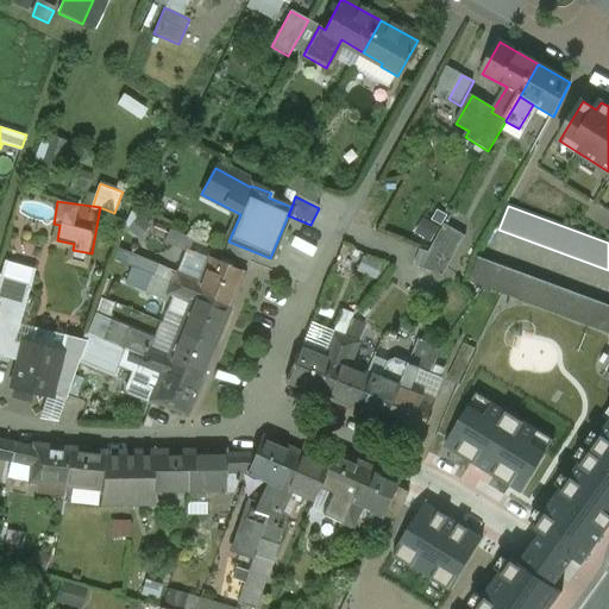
[(425,215),(418,232),(435,239),(443,224),(425,215)]
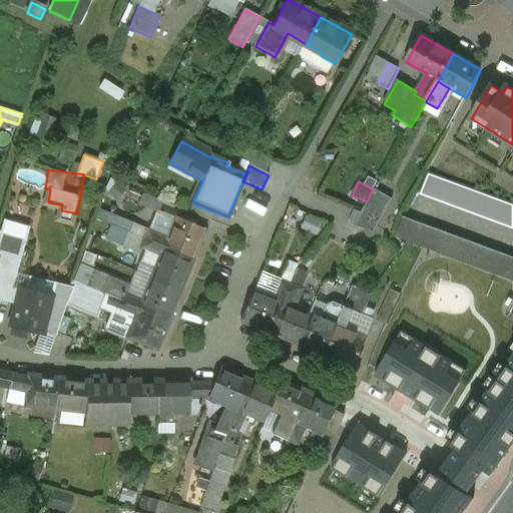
[(364,212),(356,208),(350,221),(376,232),(391,195),(374,188),(364,212)]
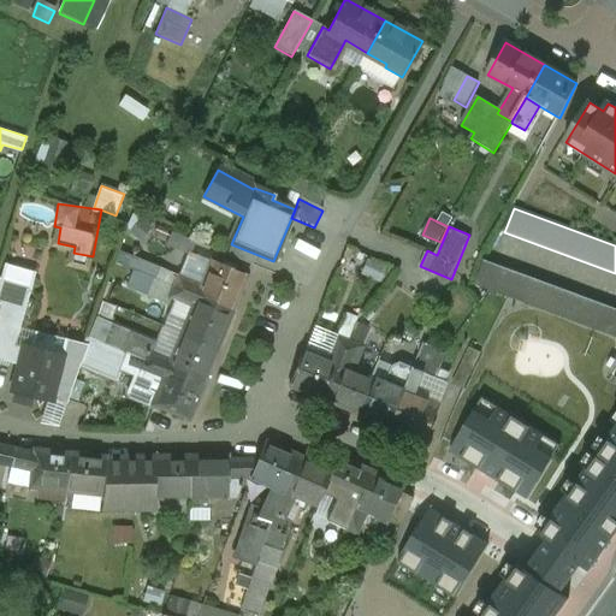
[(368,278),(388,278),(388,260),(367,261),(368,278)]
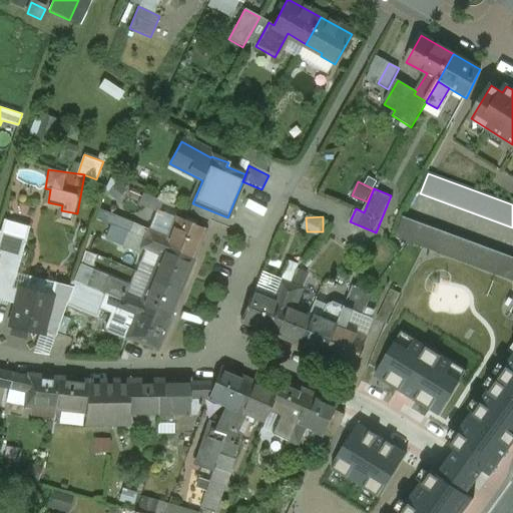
[(512,258),(404,217),(396,237),(512,281),(512,258)]
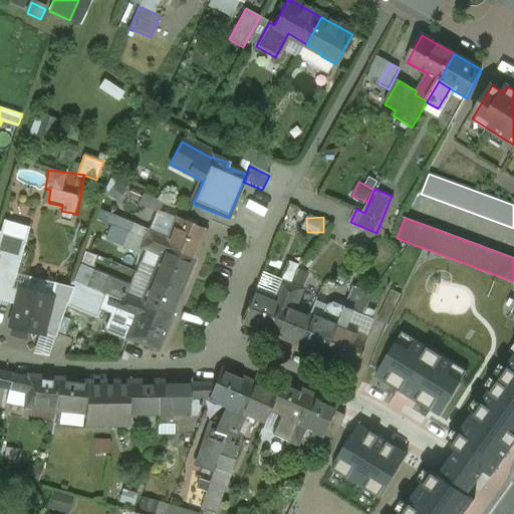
[(207,232),(176,219),(168,239),(164,248),(195,260),(207,232)]
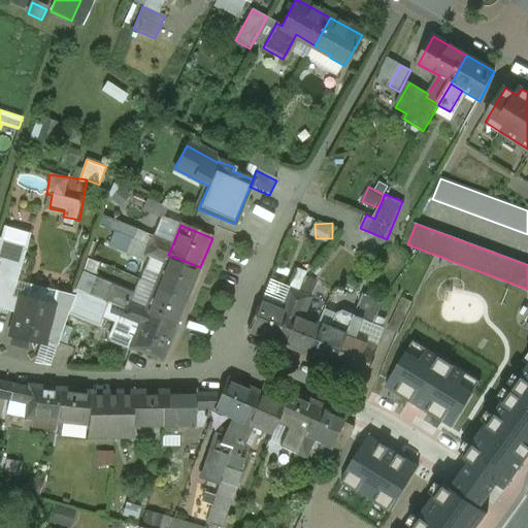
[(30,234),(4,227),(0,239),(27,246),(30,234)]
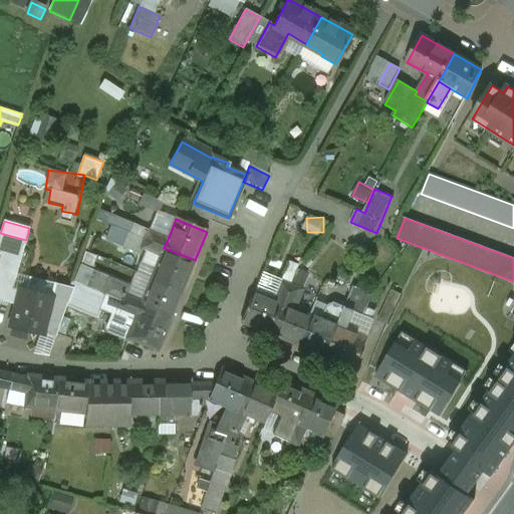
[(0,233),(0,232),(0,301),(15,306),(18,293),(12,291),(26,240),(0,233)]
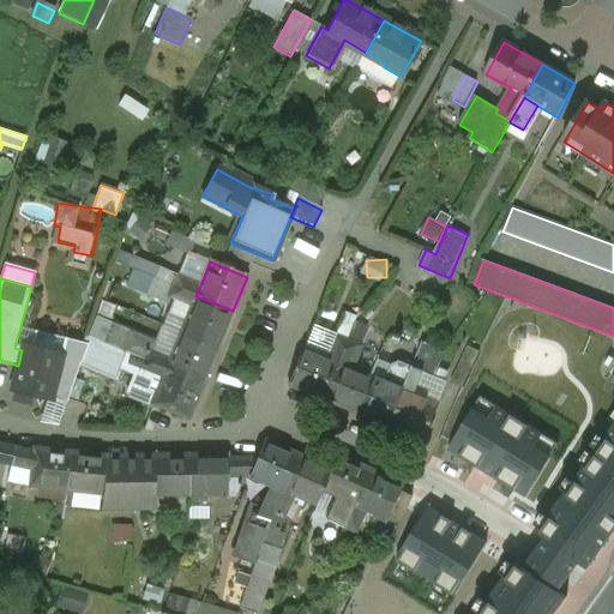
[(200,286),(178,277),(174,287),(196,296),(200,286)]
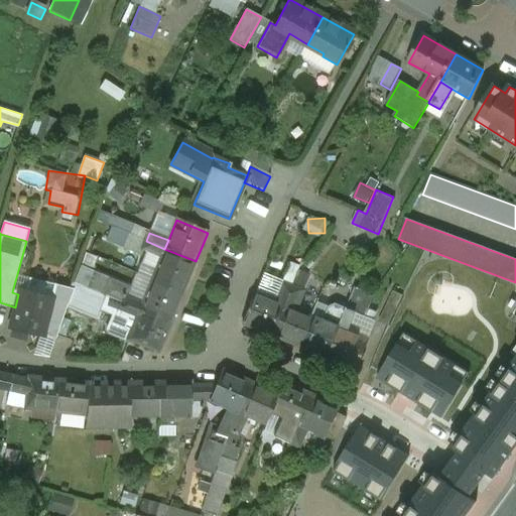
[(164,249),(146,241),(142,250),(161,258),(164,249)]
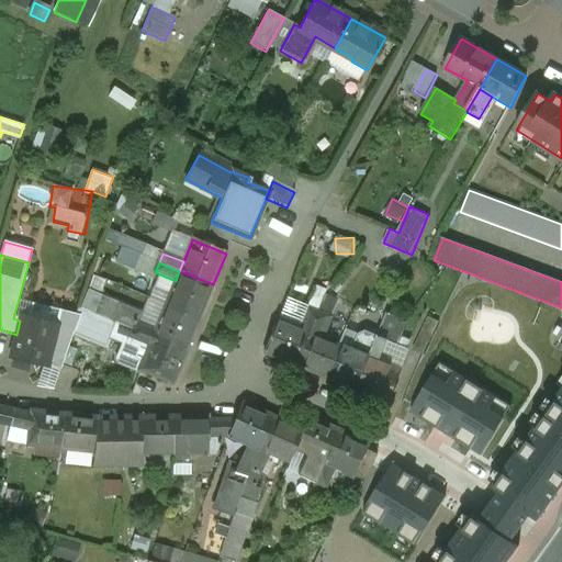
[(213,284),(179,271),(176,281),(167,302),(200,315),(212,284),(213,284)]
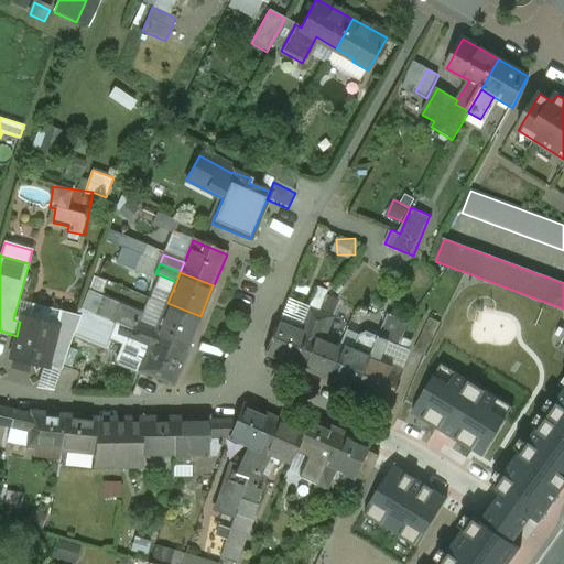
[(141,316),(120,307),(114,324),(132,332),(136,322),(138,323),(141,316)]
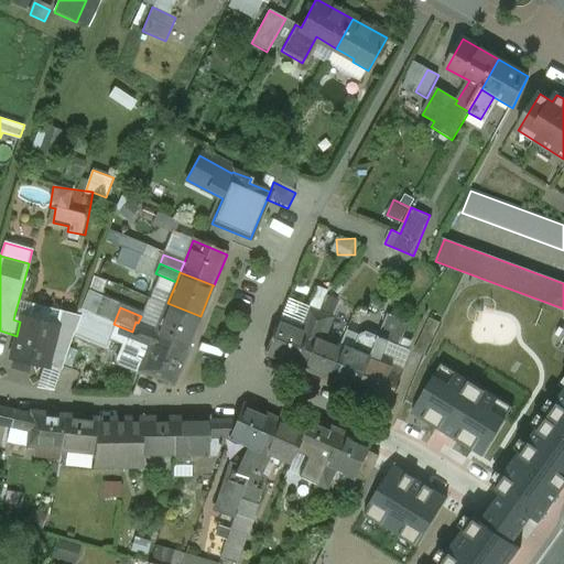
[(198,323),(165,310),(156,331),(152,340),(185,354),(198,323)]
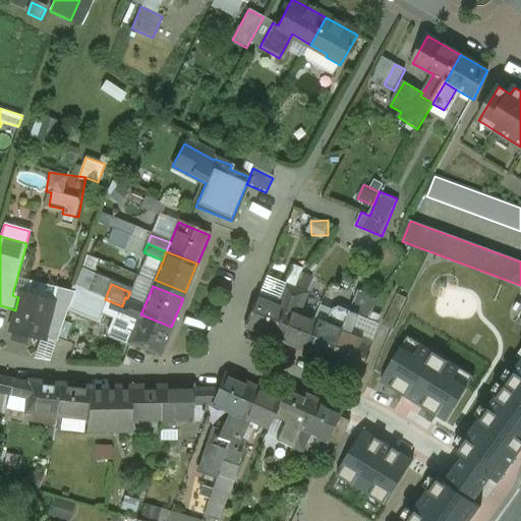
[(105,299),(75,287),(74,293),(68,308),(67,308),(67,311),(99,324),(103,313),(115,319),(117,314),(118,315),(122,306),(105,299)]
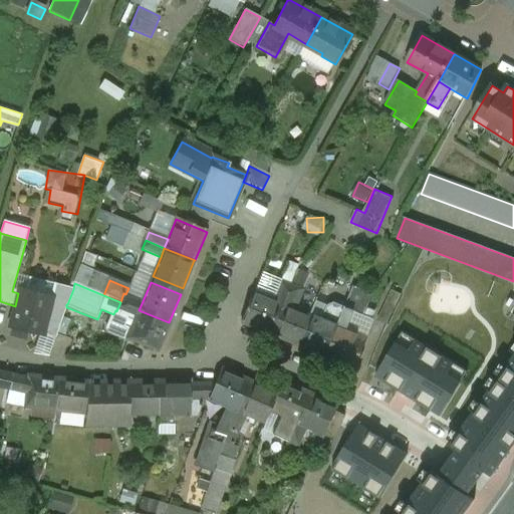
[(73,289),(54,284),(51,298),(52,298),(66,304),(67,304),(73,289)]
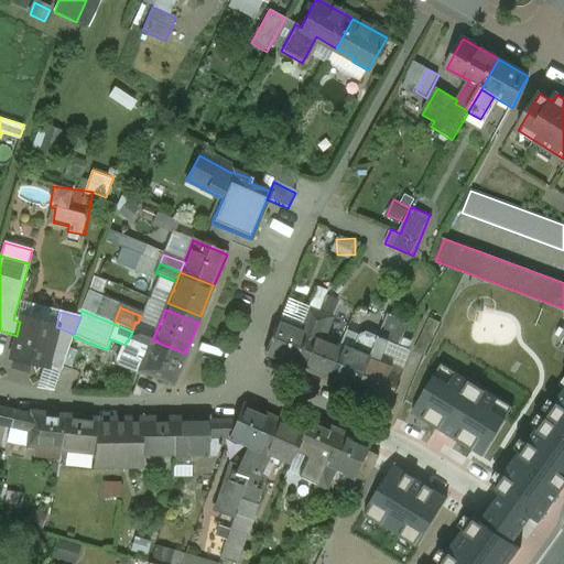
[(56,327),(21,318),(20,322),(17,336),(11,359),(47,368),(57,327),(56,327)]
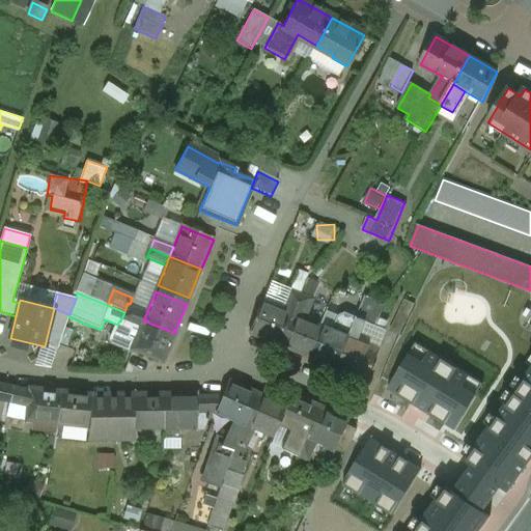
[(130,304),(128,303),(124,312),(143,320),(147,311),(130,304)]
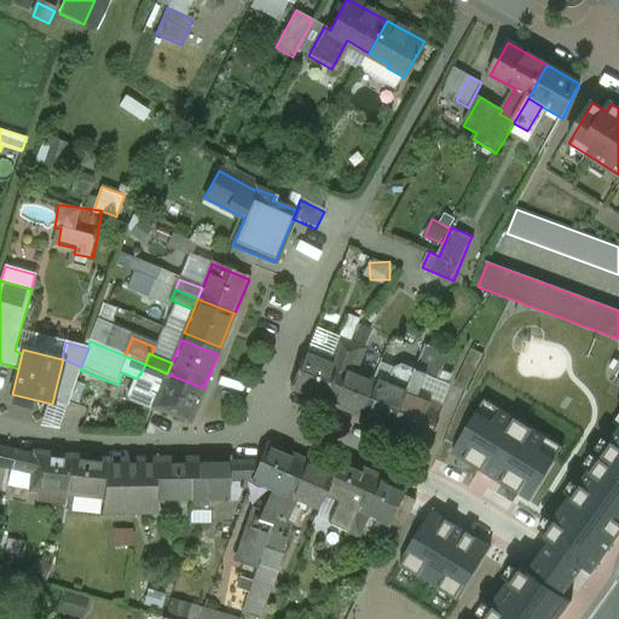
[(341,368),(306,353),(291,391),(327,404),(341,368)]
